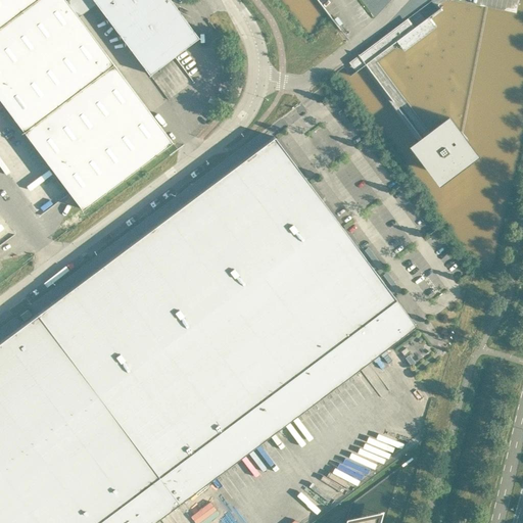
[(0,0),(0,25),(33,0),(0,0)]
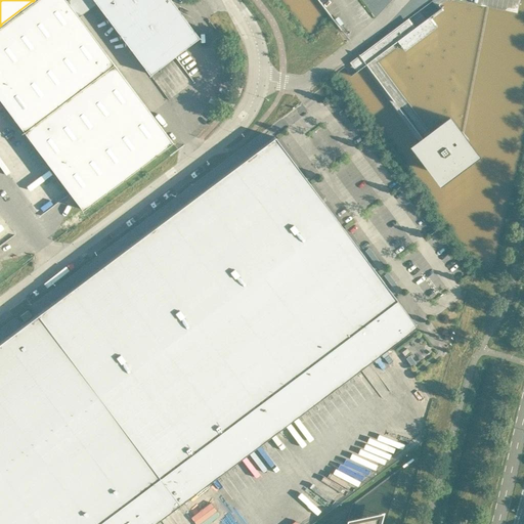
[(0,99),(23,130),(22,132),(113,63),(66,0),(33,0),(0,25),(0,99)]
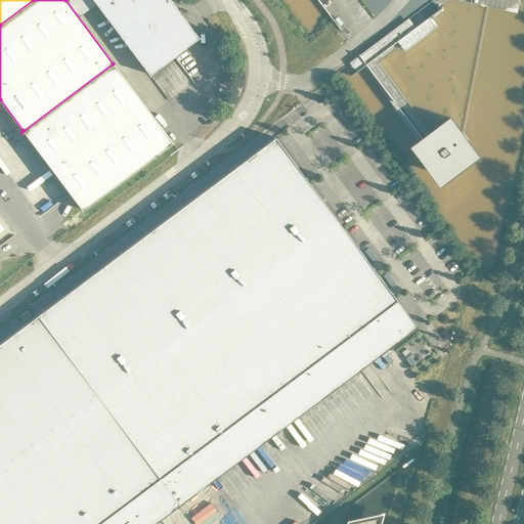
[(170,0),(93,0),(149,74),(199,37),(170,0)]
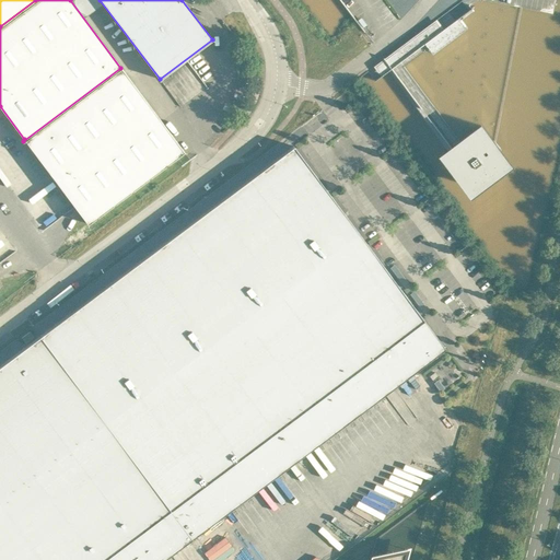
[(386,59),(385,58),(374,66),(382,76),(382,77),(389,71),(451,152),(447,155),(463,176),(470,187),(508,160),(493,140),(481,126),(459,141),(404,67),(429,47),(433,54),(468,27),(461,18),(459,16),(426,43),(420,34),(386,59)]
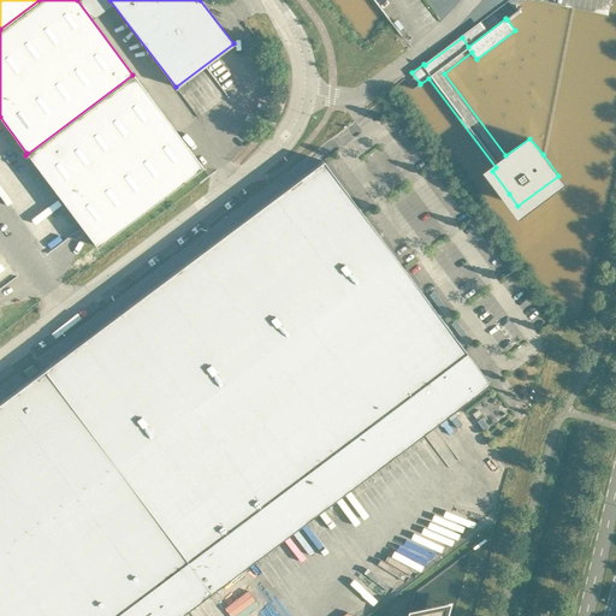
[(25,155),(28,154),(96,246),(202,166),(132,75),(25,155)]
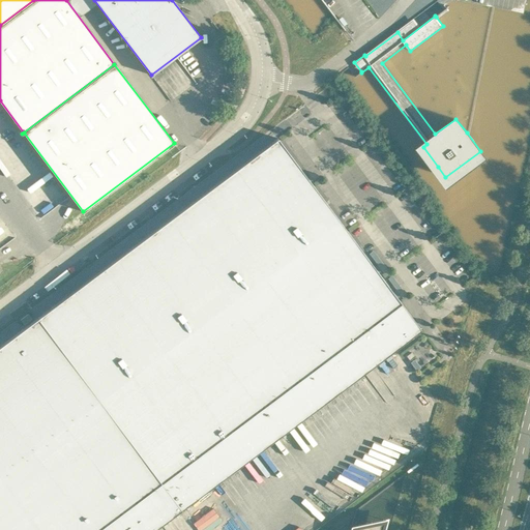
[(277,138),(0,345),(0,529),(152,529),(181,509),(421,329),(401,302),(277,138)]
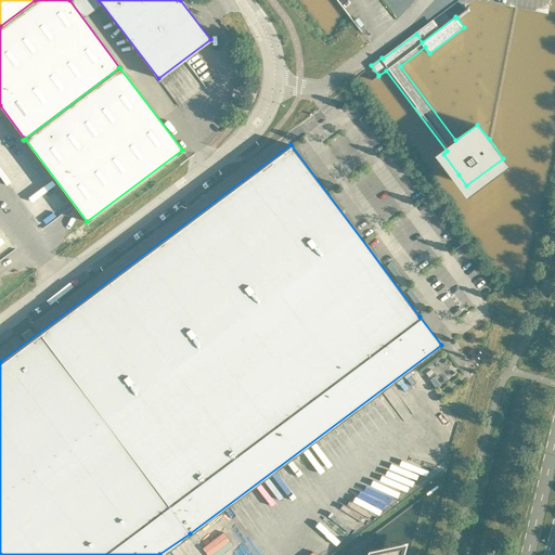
[(23,336),(24,338),(25,339),(34,334),(33,334),(29,328),(21,334),(23,336)]
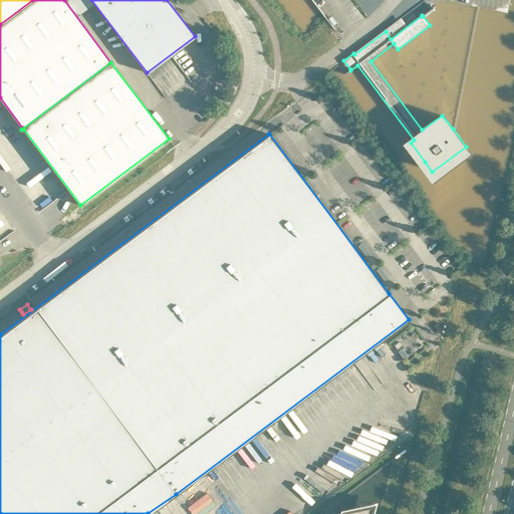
[(193,513),(201,513),(214,505),(209,498),(191,511),(193,513)]
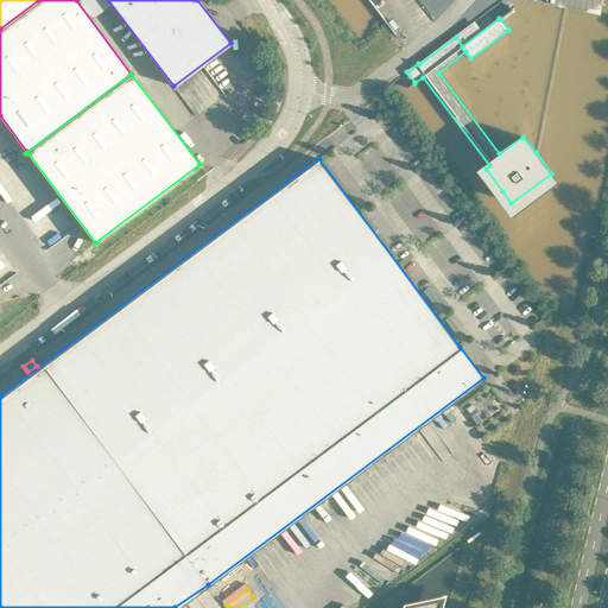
[(442,607),(445,595),(406,603),(405,607),(442,607)]
